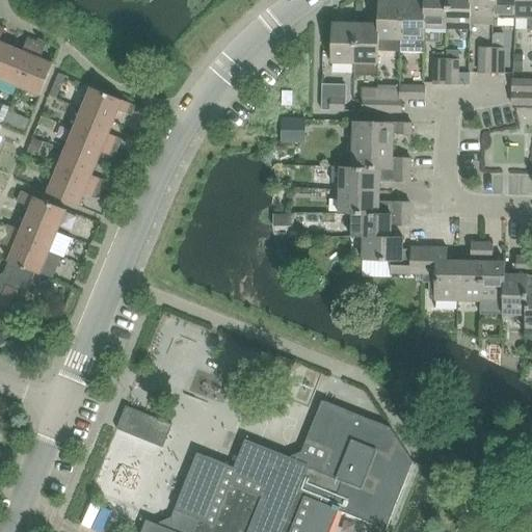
[(402,42),(403,1),(386,0),(384,0),(378,0),(378,22),(378,41),(377,50),(378,51),(401,51),(402,42)]
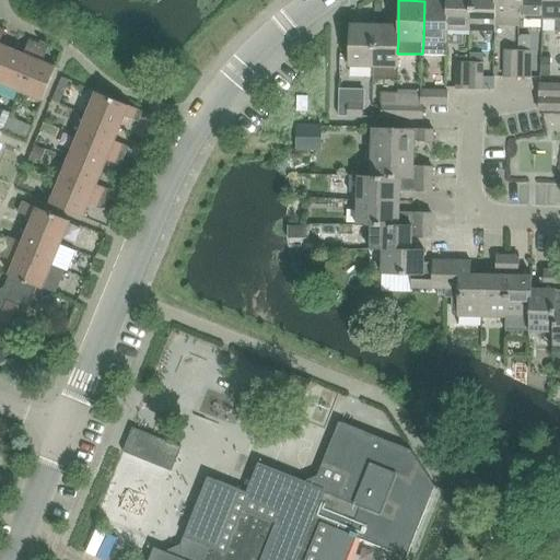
[(446,55),(446,44),(447,30),(446,30),(446,0),(436,0),(438,2),(424,1),(423,44),(422,54),(446,55)]
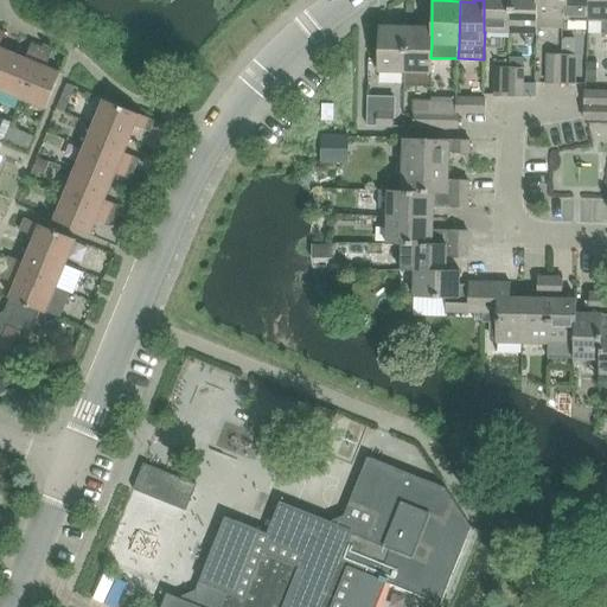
[(484,0),(484,32),(485,32),(510,33),(511,0),(484,0)]
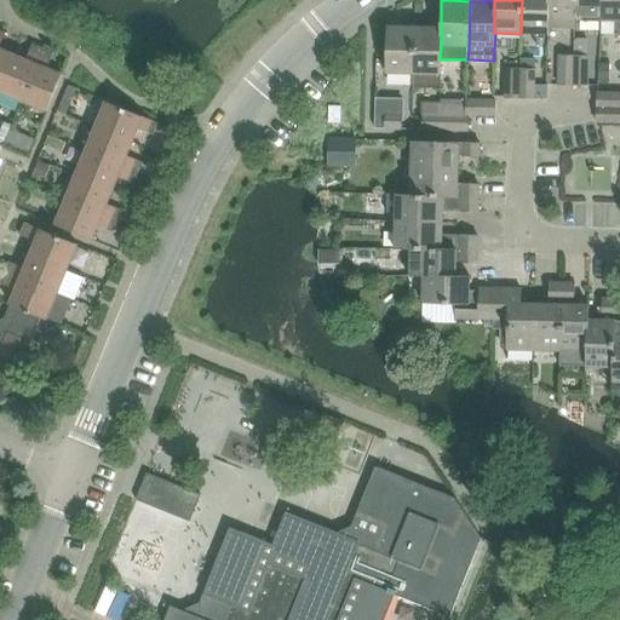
[(522,0),(521,34),(547,35),(547,29),(546,29),(547,19),(547,0),(522,0)]
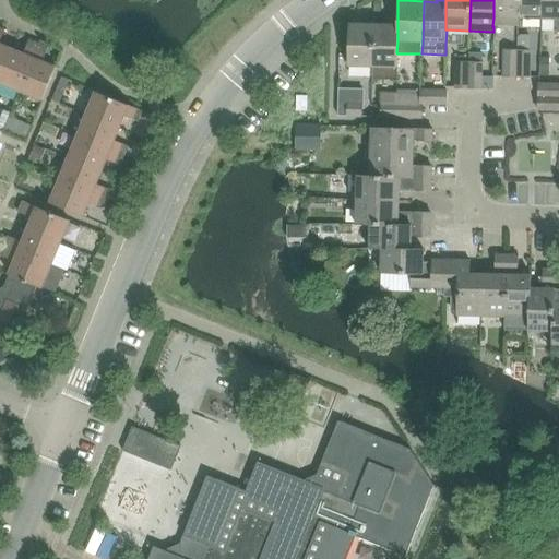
[(518,0),(494,0),(494,18),(492,26),(494,26),(518,26),(518,19),(518,0)]
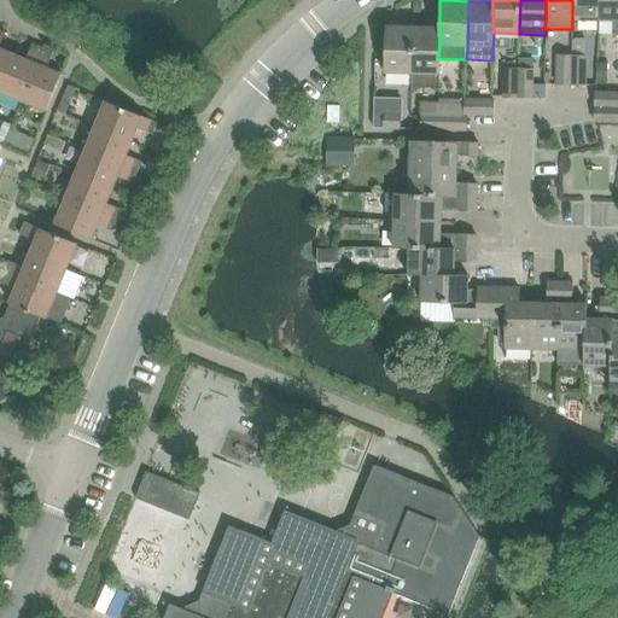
[(572,0),(572,21),(599,22),(599,0),(572,0)]
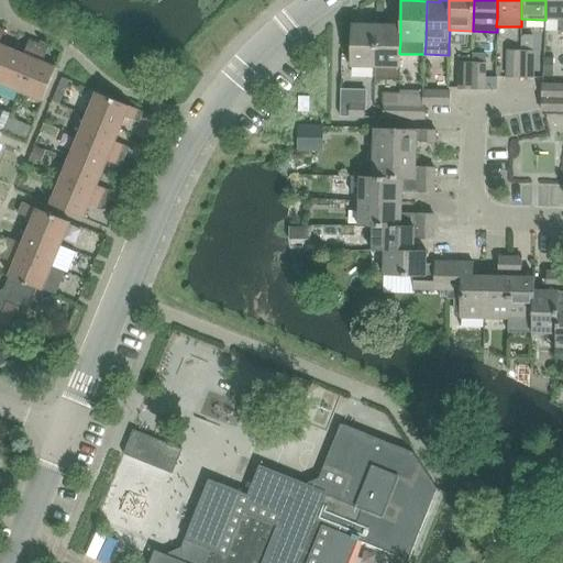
[(559,20),(562,20),(562,0),(545,0),(545,20),(559,20)]
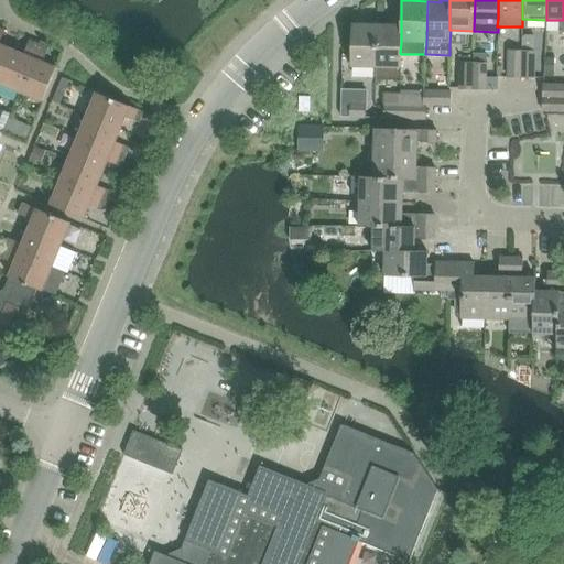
[(349,67),(376,68),(377,26),(361,26),(361,21),(351,21),(349,67)]
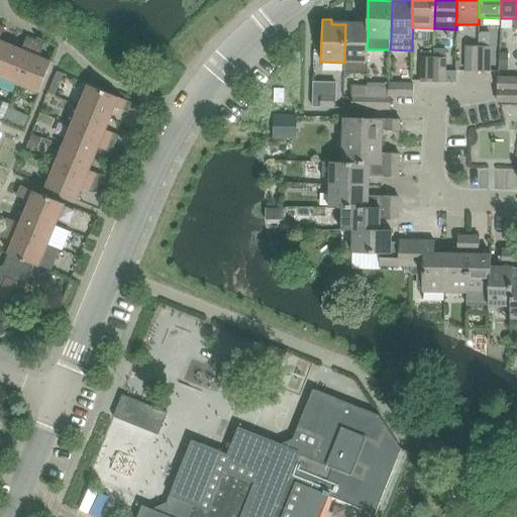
[(358,25),(345,24),(344,63),(343,74),(367,75),(368,63),(368,49),(367,48),(368,39),(368,21),(358,20),(358,25)]
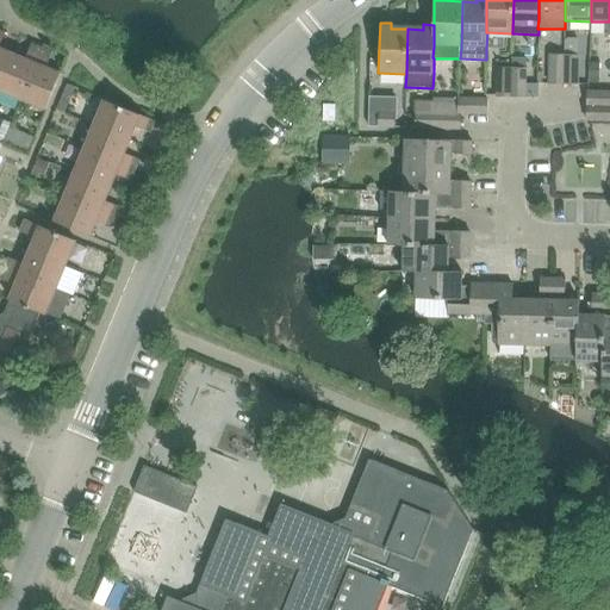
[(0,48),(6,32),(0,29),(0,85),(13,54),(0,48)]
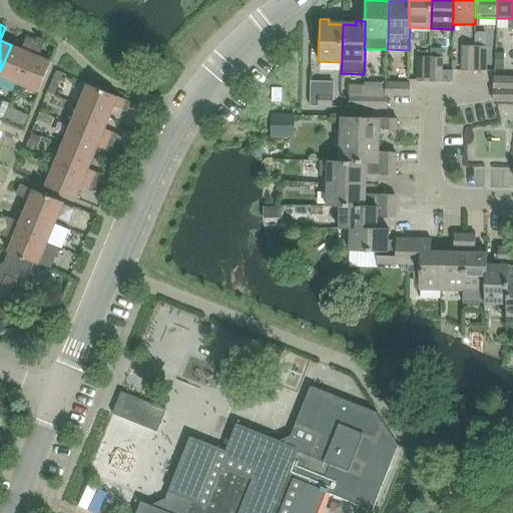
[(0,71),(0,76),(18,84),(36,40),(28,36),(22,50),(11,45),(0,71)]
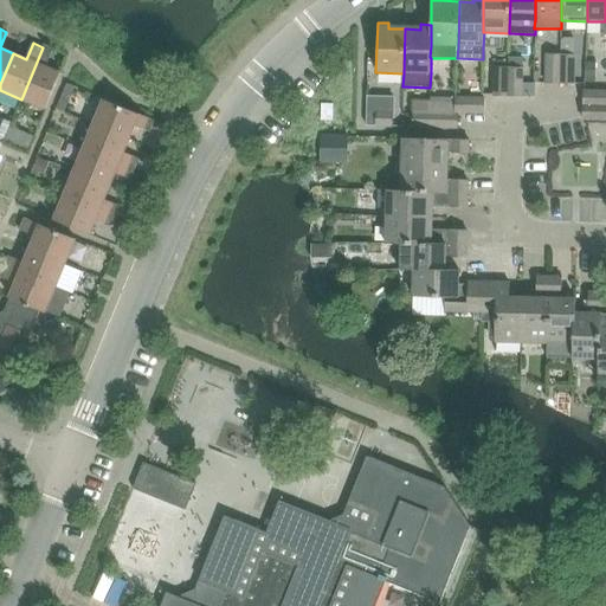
[(55,52),(43,47),(21,100),(46,110),(60,73),(47,69),(55,52)]
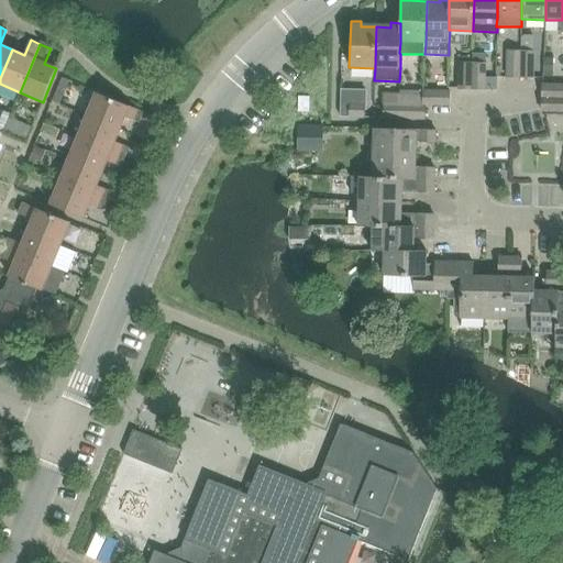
[(521,52),(508,51),(507,78),(520,79),(521,52)]
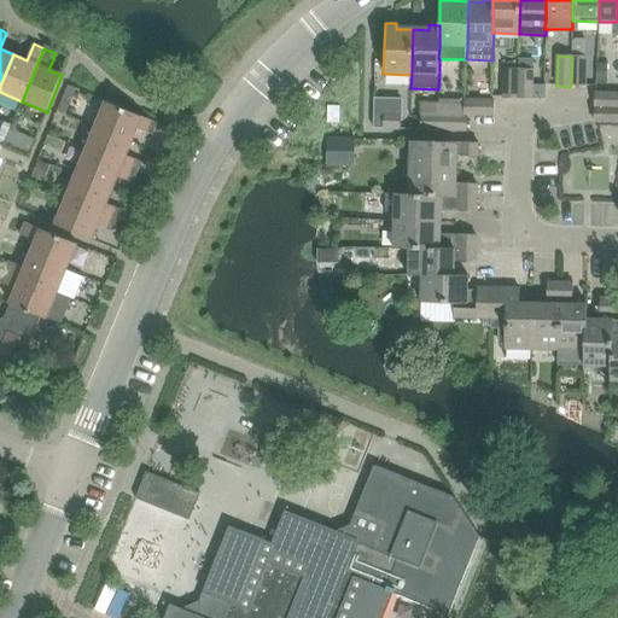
[(586,57),(572,57),(571,87),(584,87),(586,57)]
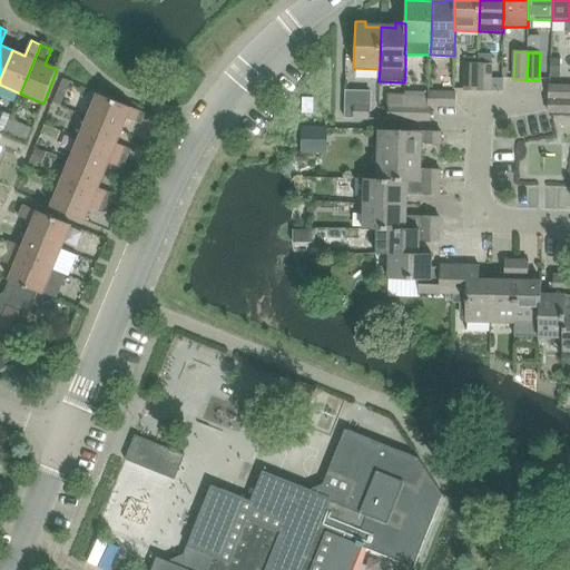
[(551,60),(551,78),(560,78),(560,60),(551,60)]
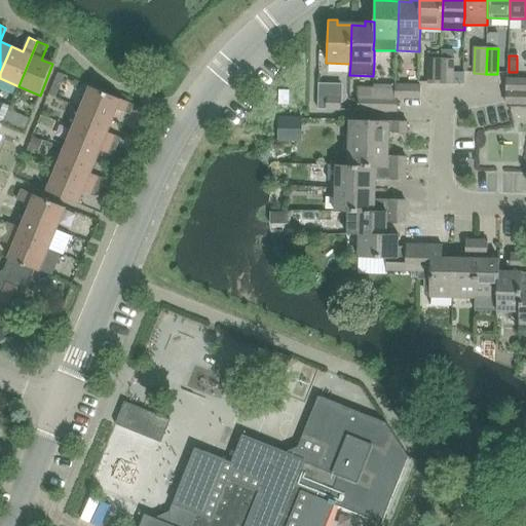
[(441,60),(429,59),(428,84),(440,85),(441,60)]
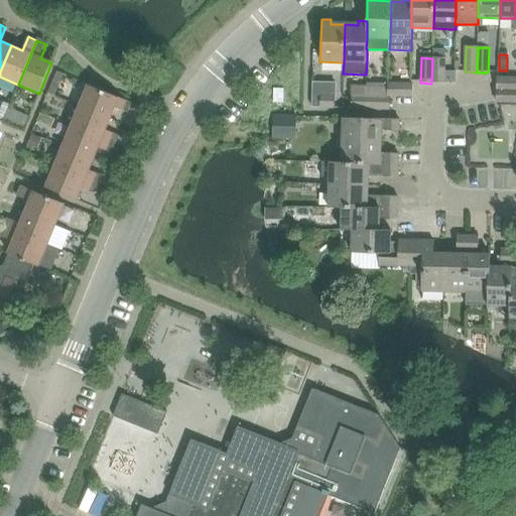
[(444,58),(432,58),(431,84),(443,84),(444,58)]
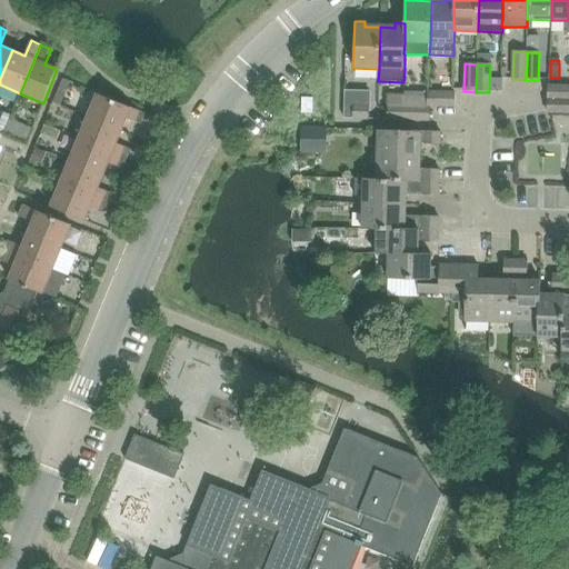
[(63,79),(53,101),(61,105),(70,82),(63,79)]
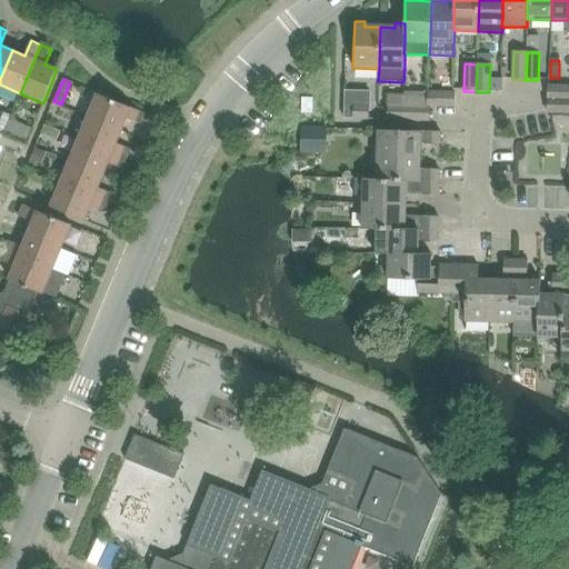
[(547,112),(560,112),(561,87),(547,87),(547,112)]
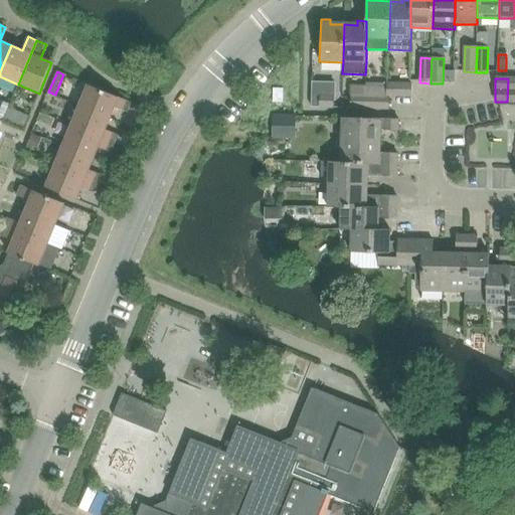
[(411,84),(387,83),(387,96),(410,96),(411,84)]
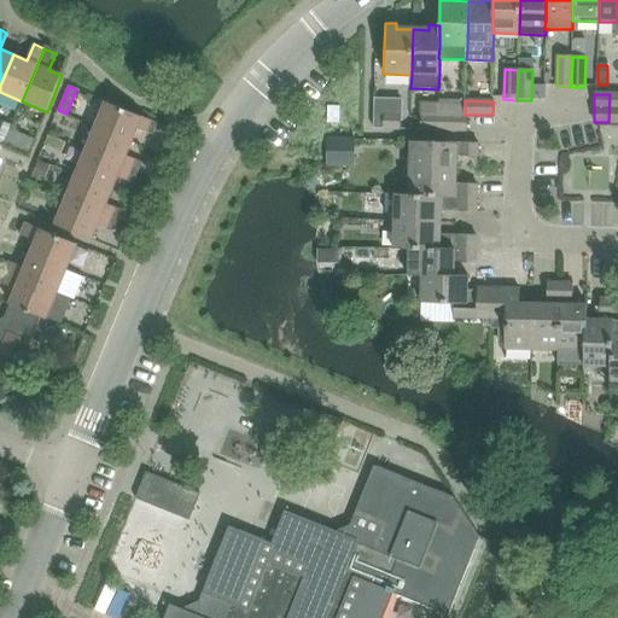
[(106,101),(97,126),(132,141),(138,128),(153,134),(158,122),(106,101)]
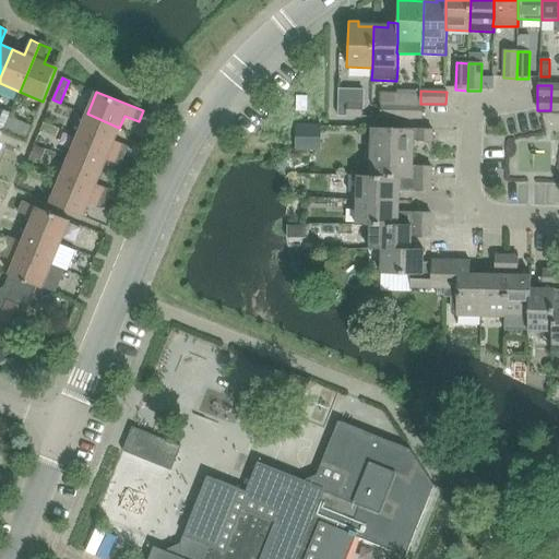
[(296,95),(295,111),(307,111),(308,96),(296,95)]
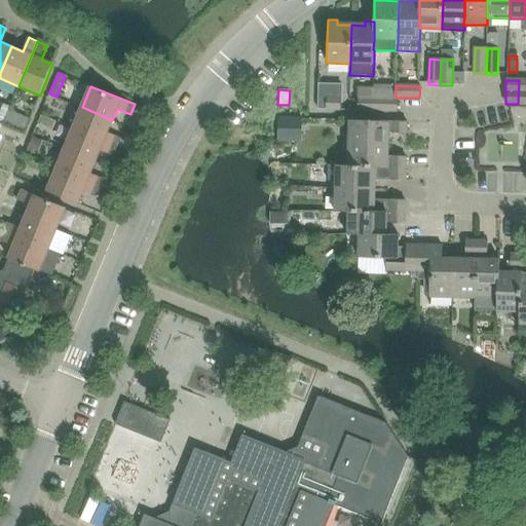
[(341,99),(327,99),(327,110),(341,110),(341,99)]
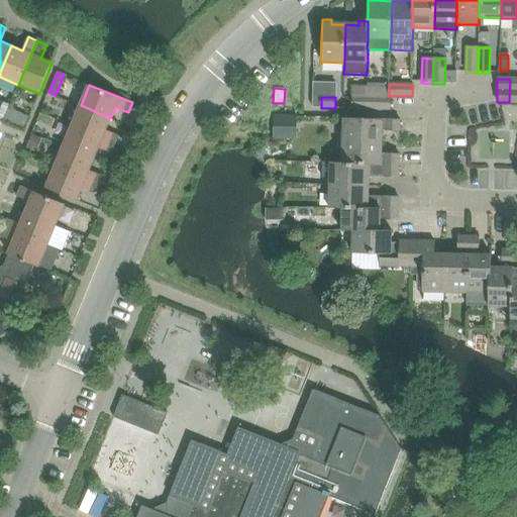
[(366,98),(351,97),(350,109),(366,109),(366,98)]
